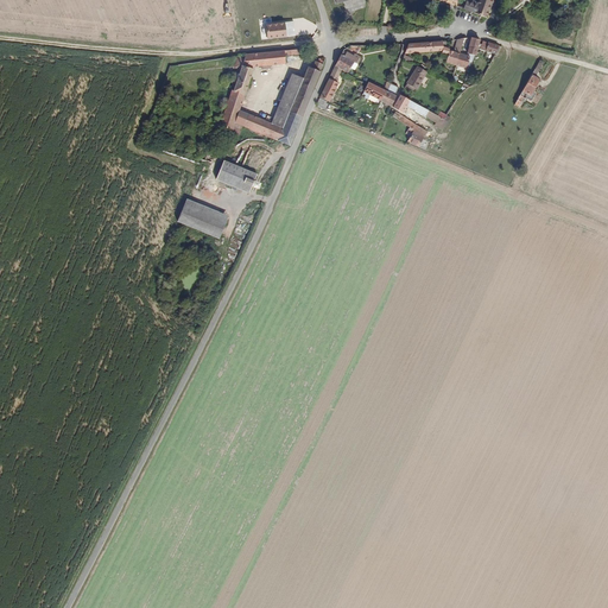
[(479,0),(477,5),(464,1),(462,10),(486,16),(491,0),(479,0)]
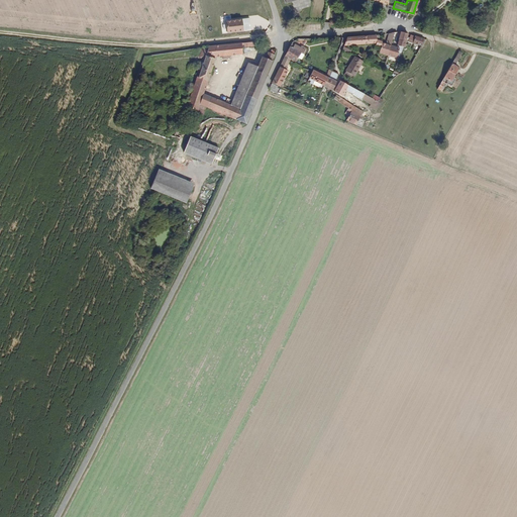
[(244,30),(242,18),(225,21),(227,32),(244,30)]
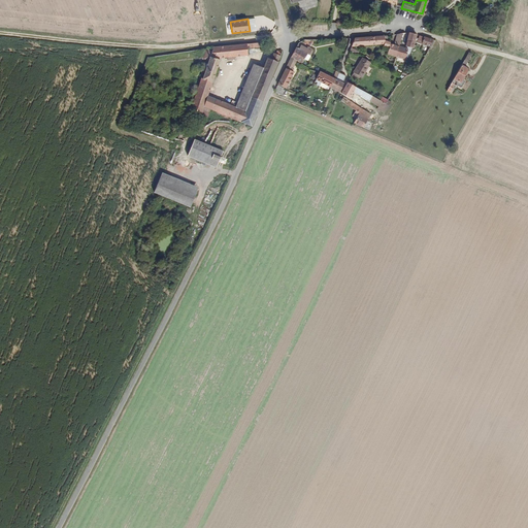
[(389,42),(390,39),(386,37),(386,36),(357,38),(354,42),(352,46),(384,43),(382,48),(387,51),(387,53),(394,55),(398,45),(401,38),(403,34),(397,35),(397,37),(395,44),(389,42)]
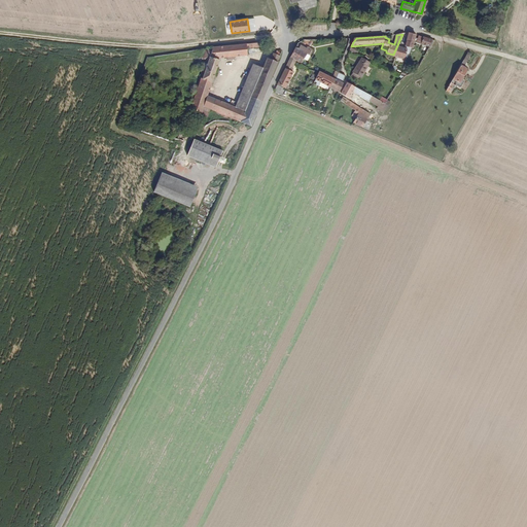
[(415,38),(416,35),(409,35),(408,38),(408,40),(405,46),(411,48),(414,41),(415,38)]
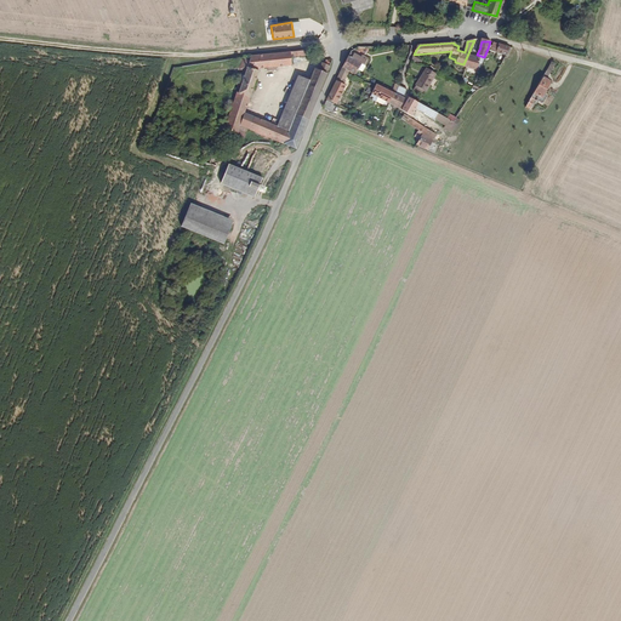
[(506,55),(511,47),(497,43),(494,43),(493,46),(489,45),(488,49),(491,51),(500,53),(506,55)]
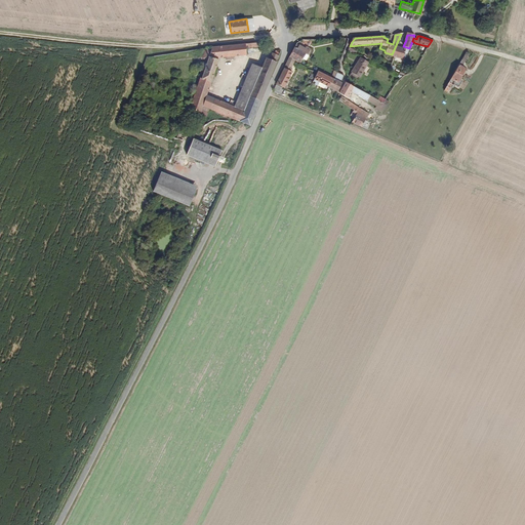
[(212,82),(220,58),(247,56),(247,49),(257,48),(257,43),(205,47),(202,57),(208,58),(202,78),(212,82)]
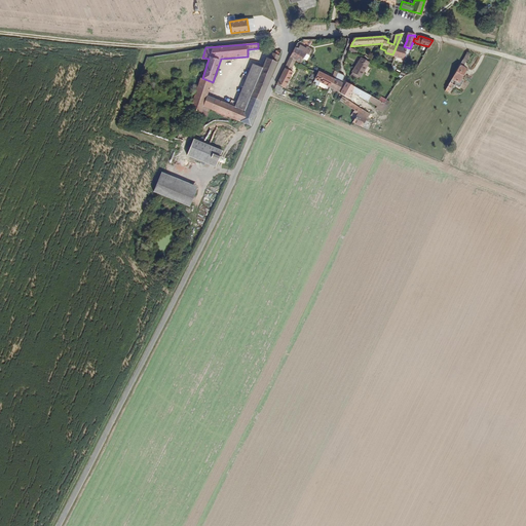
[(308,54),(312,48),(307,46),(306,47),(301,44),(298,49),(296,47),(291,57),(296,61),(301,63),(306,53),(308,54)]
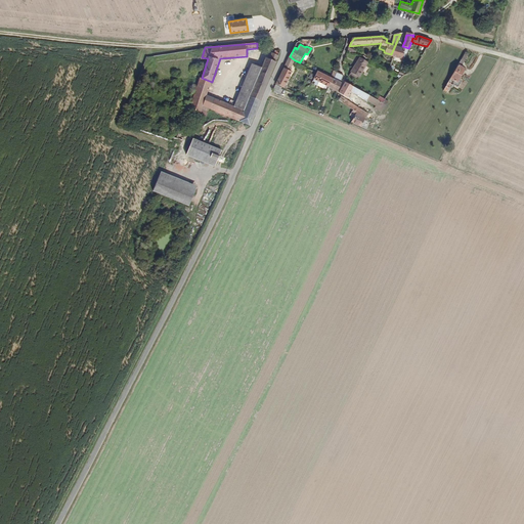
[(402,57),(406,49),(395,45),(391,54),(402,57)]
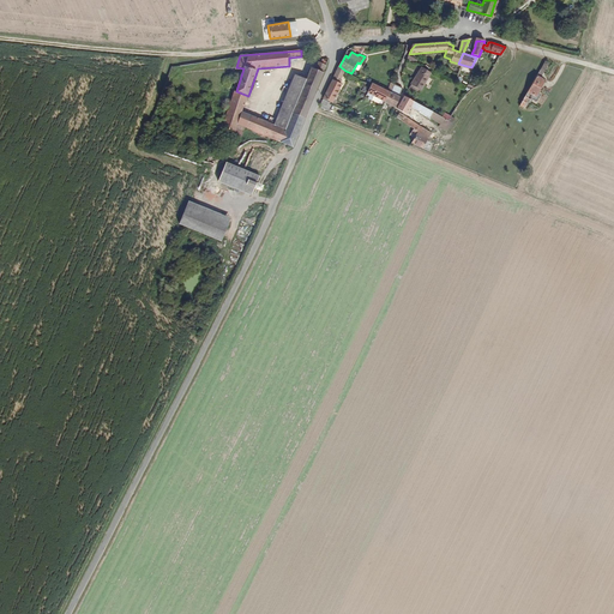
[(324,72),(326,65),(319,61),(315,68),(312,67),(287,130),(274,125),(251,115),(246,128),(293,148),(324,72)]
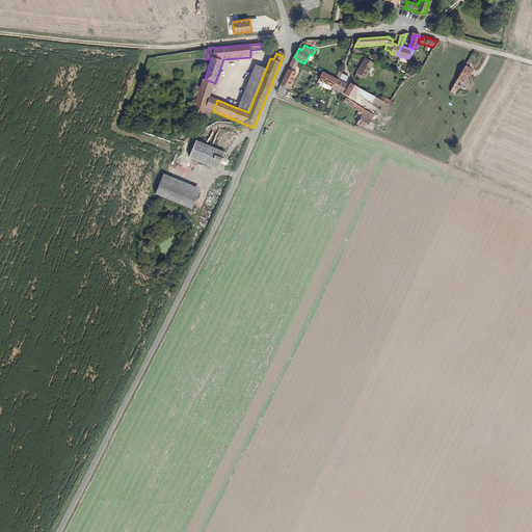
[(469,67),(476,55),(473,53),(463,70),(470,74),(472,69),(469,67)]
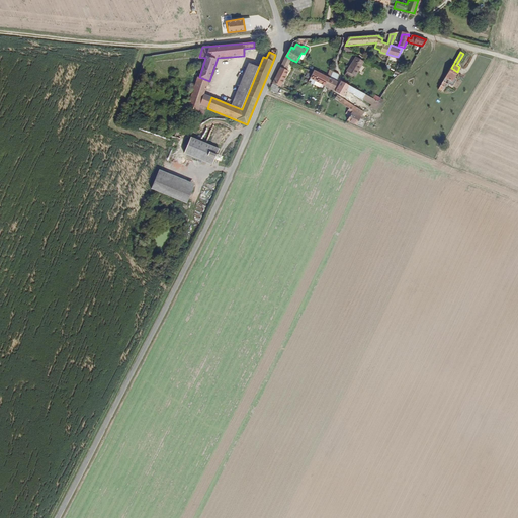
[(286,56),(280,67),(286,70),(291,60),(286,56)]
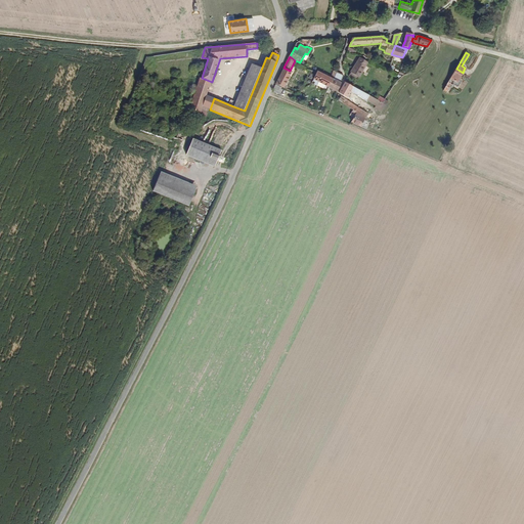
[(360,76),(368,61),(359,57),(351,72),(356,74),(360,76)]
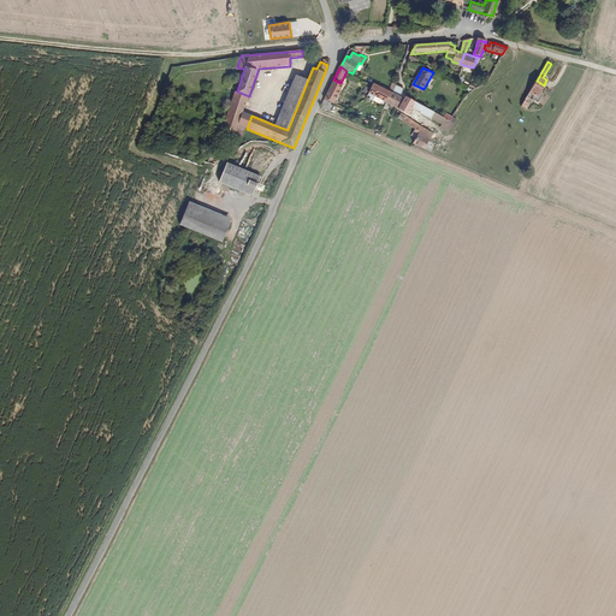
[(288,130),(308,80),(296,75),(274,125),(288,130)]
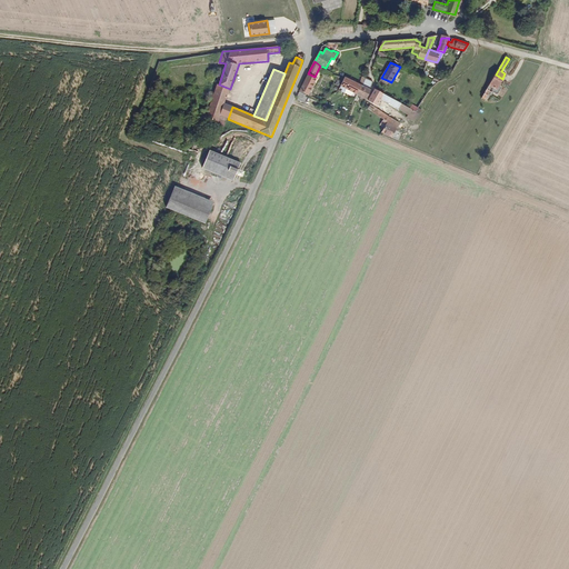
[(308,96),(317,78),(315,77),(308,73),(303,83),(299,91),(307,95),(308,96)]
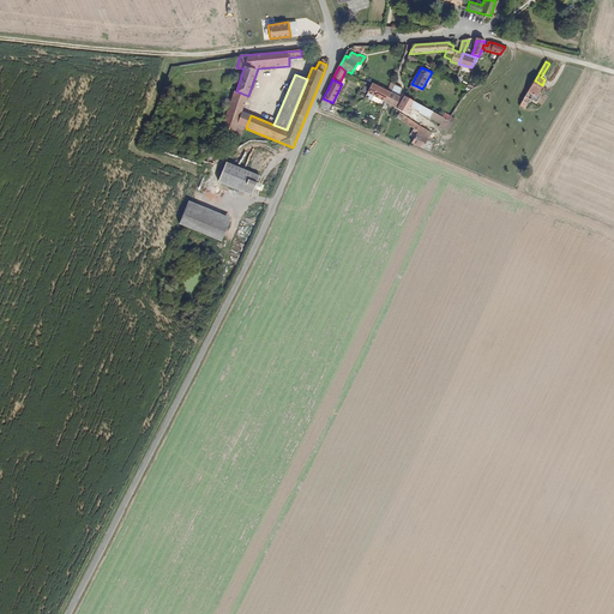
[(539,91),(542,85),(535,80),(529,91),(534,94),(536,95),(539,91)]
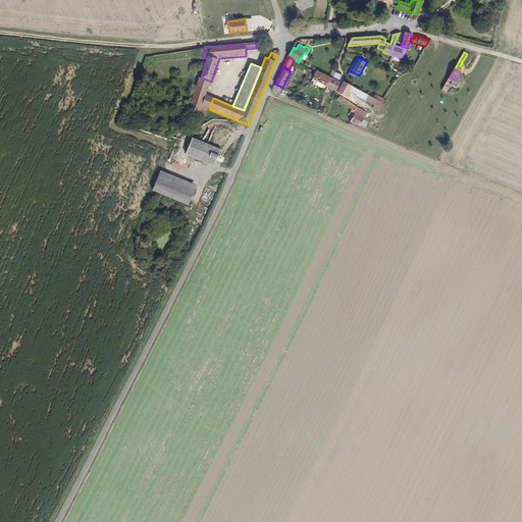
[(327,86),(331,77),(317,70),(313,79),(327,86)]
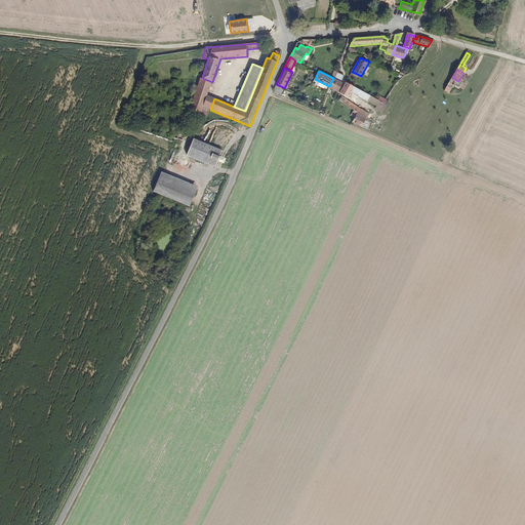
[(340,82),(345,75),(337,71),(333,78),(340,82)]
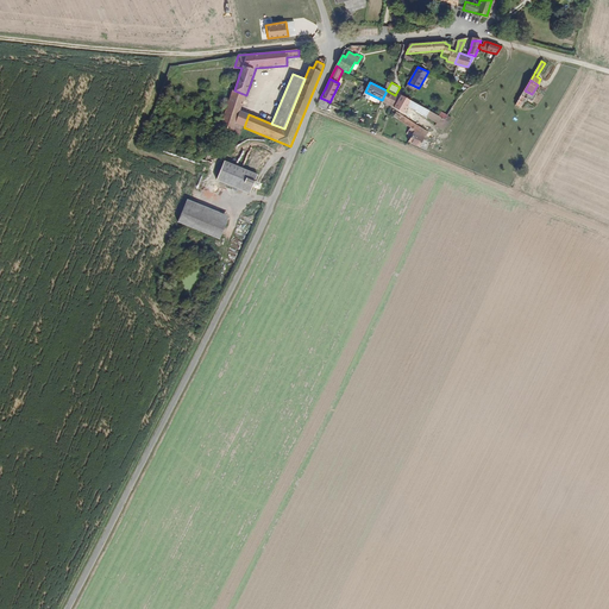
[(240,111),(246,95),(234,90),(233,89),(227,106),(240,111)]
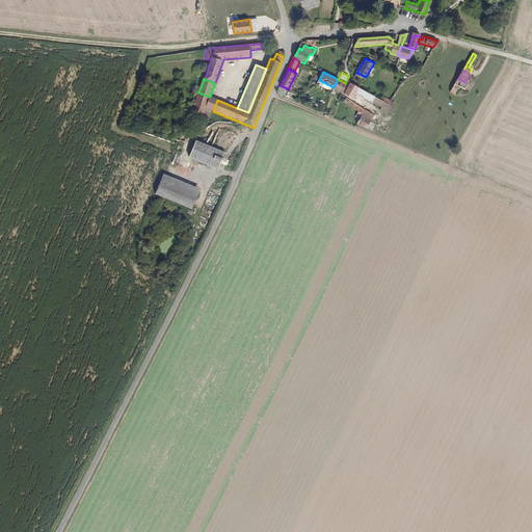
[(343,92),(347,84),(345,83),(338,79),(334,87),(343,92)]
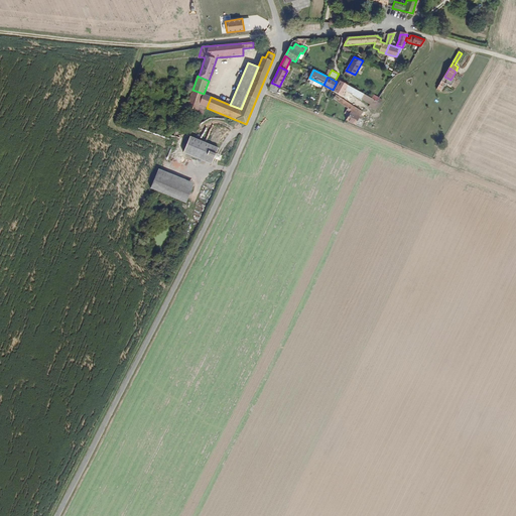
[(339,94),(345,83),(341,81),(335,92),(339,94)]
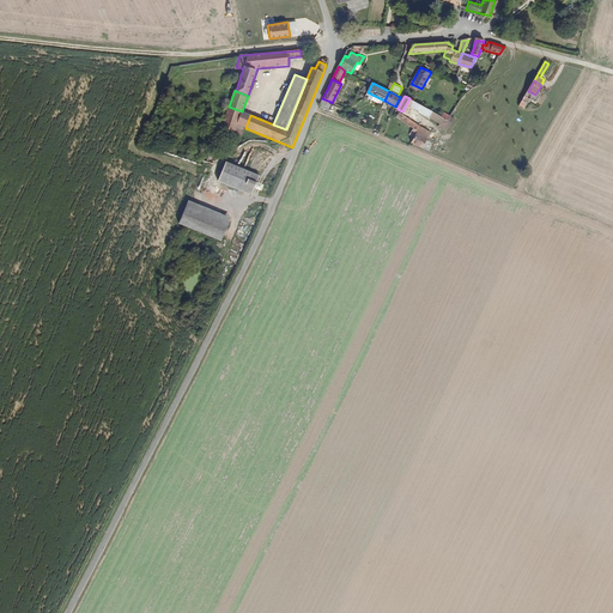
[(328,108),(331,102),(322,98),(321,102),(320,104),(328,108)]
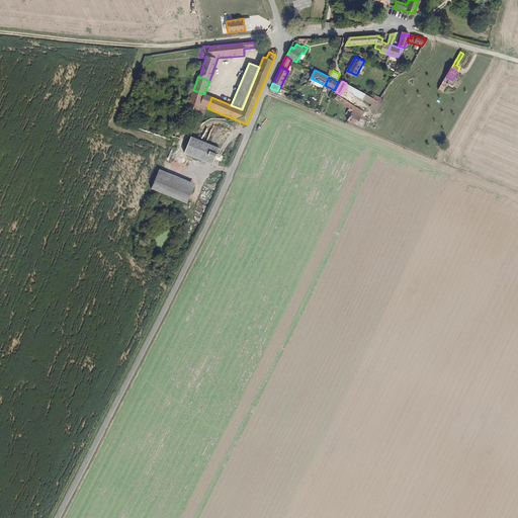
[(347,90),(350,86),(346,83),(340,94),(343,96),(347,90)]
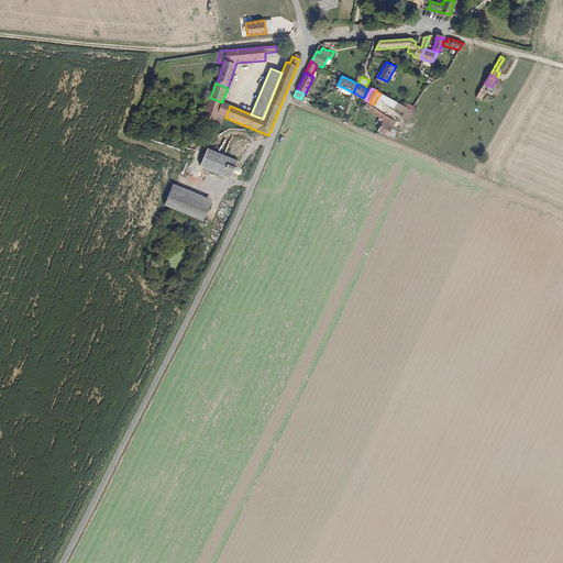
[(398,102),(381,94),(377,98),(394,108),(398,102)]
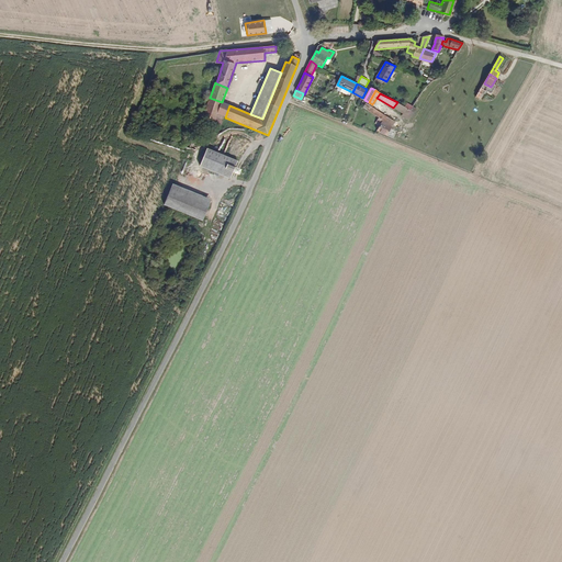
[(217,114),(222,102),(210,98),(202,117),(222,125),(225,117),(217,114)]
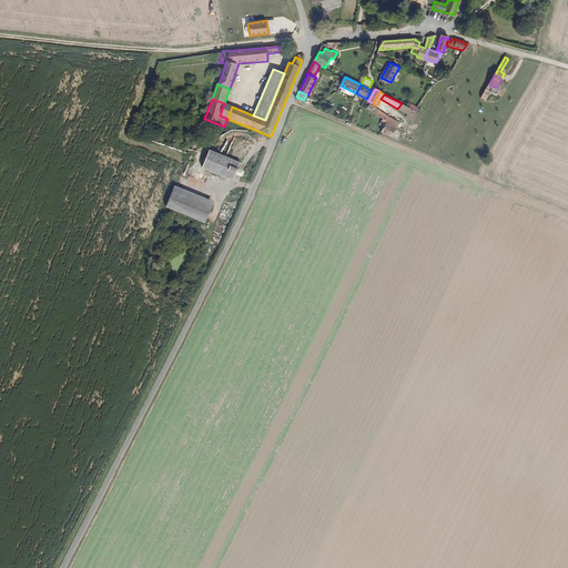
[(227,119),(232,107),(224,103),(220,115),(227,119)]
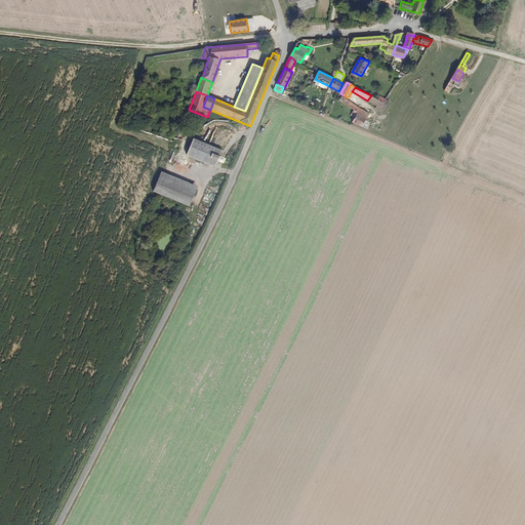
[(377,107),(380,101),(371,95),(367,101),(377,107)]
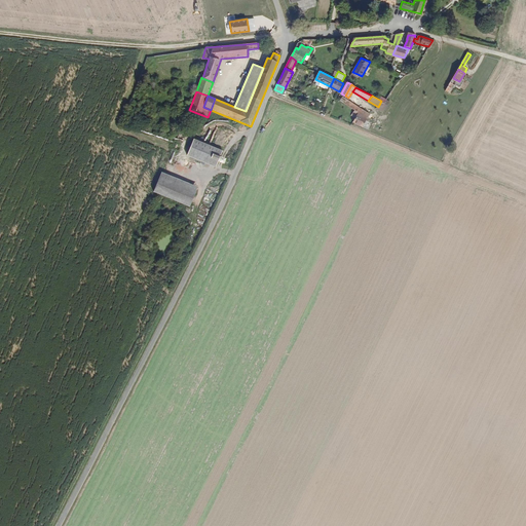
[(346,106),(349,101),(343,97),(340,101),(346,106)]
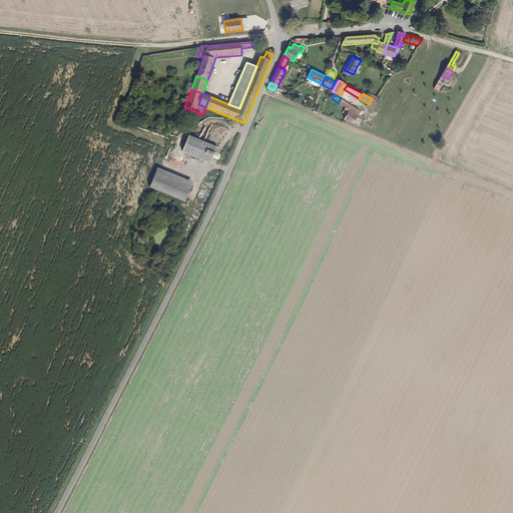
[(351,109),(353,105),(341,98),(338,103),(345,107),(350,110),(351,109)]
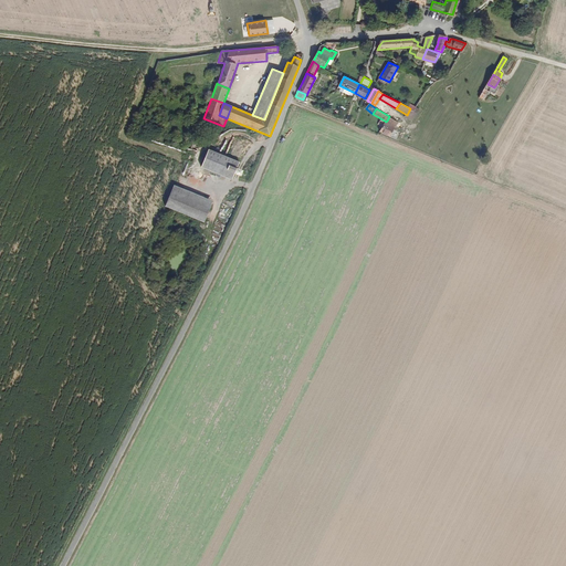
[(396,126),(398,122),(389,116),(387,121),(396,126)]
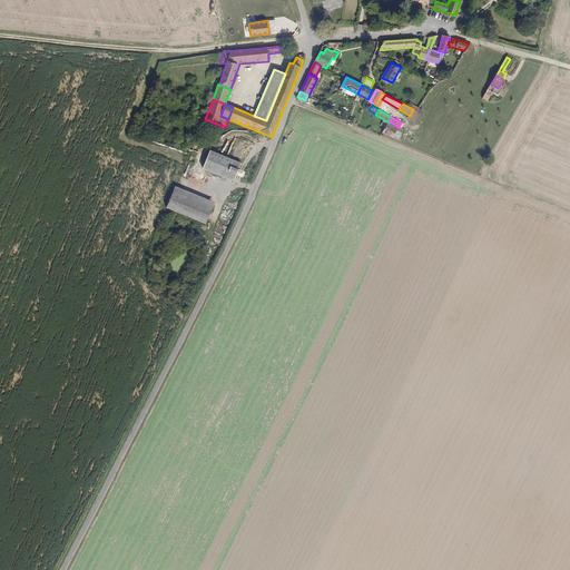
[(399,127),(390,121),(389,123),(385,128),(382,134),(391,139),(399,127)]
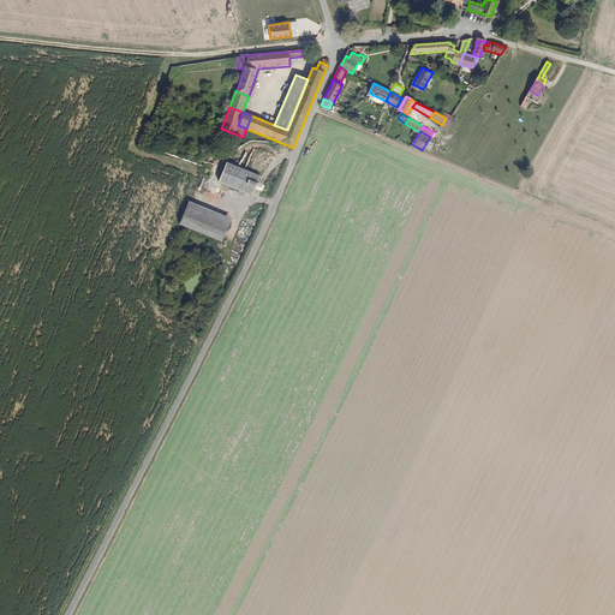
[(258,183),(261,177),(231,163),(227,162),(220,181),(252,196),(256,189),(258,183)]
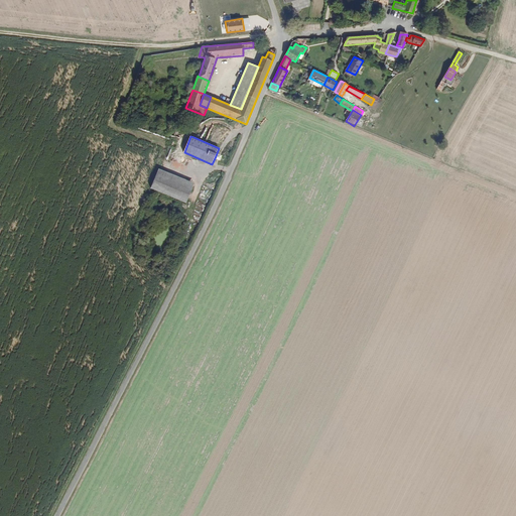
[(185,203),(194,183),(159,169),(151,188),(185,203)]
